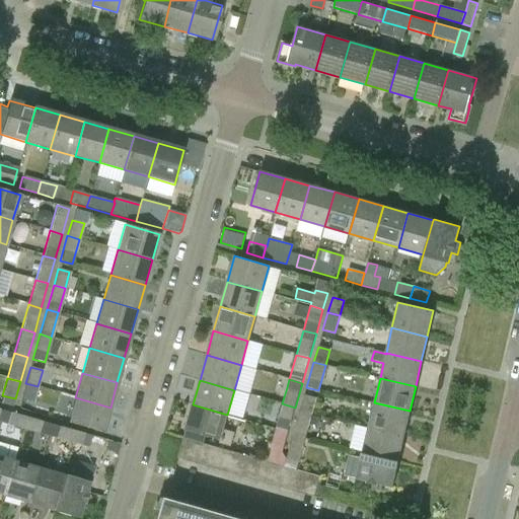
[(20,399),(32,403),(38,386),(25,383),(20,399)]
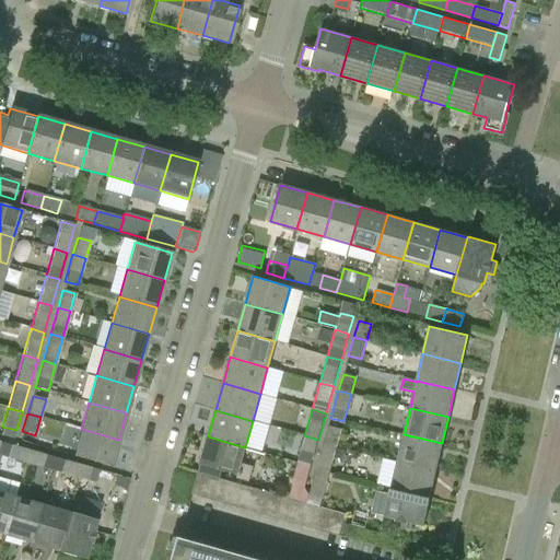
[(340,430),(328,427),(323,443),(335,446),(336,446),(340,430)]
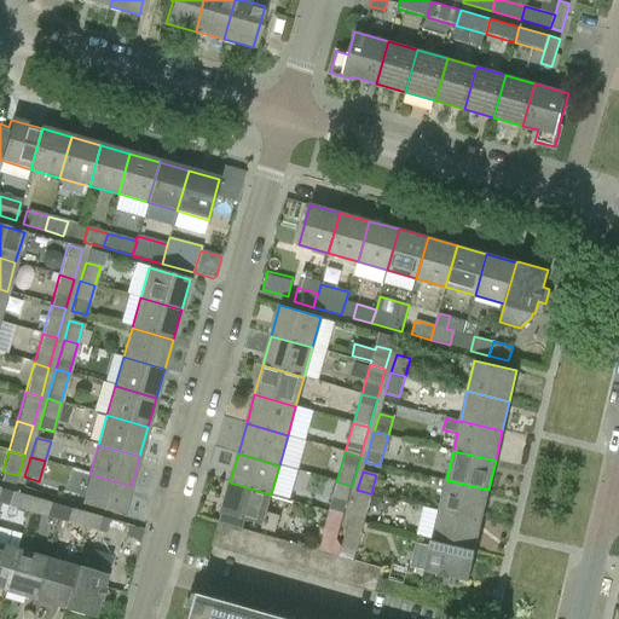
[(132,486),(90,474),(81,504),(122,516),(132,486)]
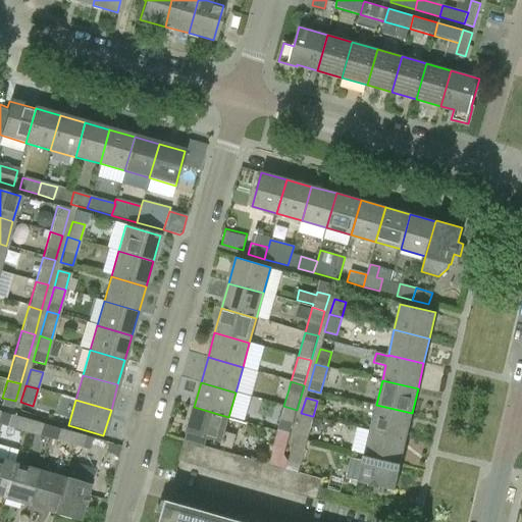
[(412,413),(376,405),(370,430),(406,438),(412,413)]
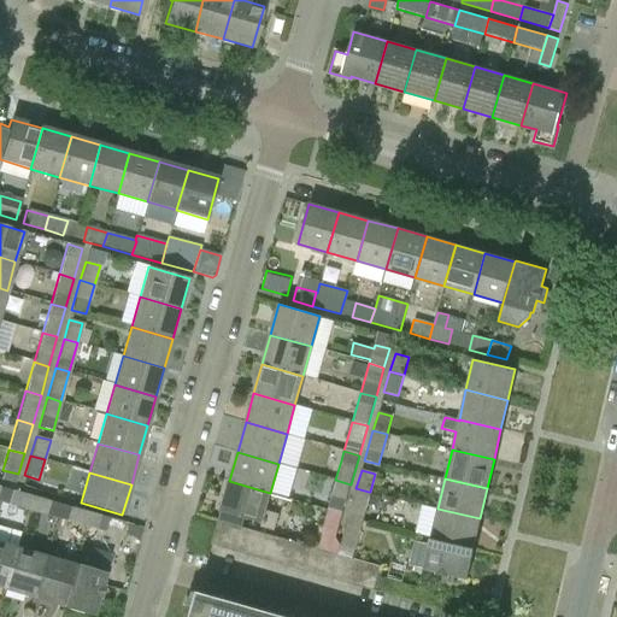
[(342,513),(346,500),(351,485),(335,480),(328,510),(342,513)]
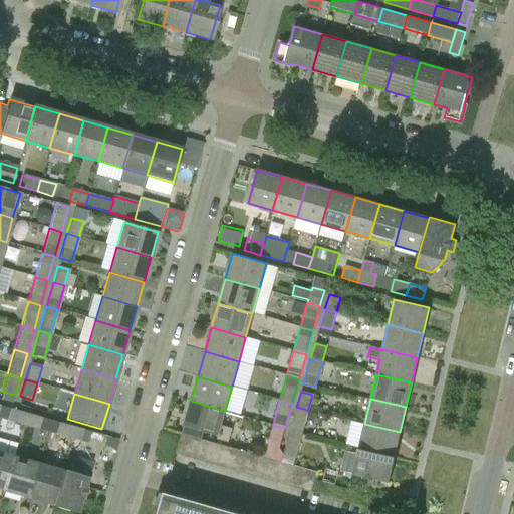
[(184,426),(218,436),(217,440),(228,443),(232,429),(221,426),(225,411),(191,401),(184,426)]
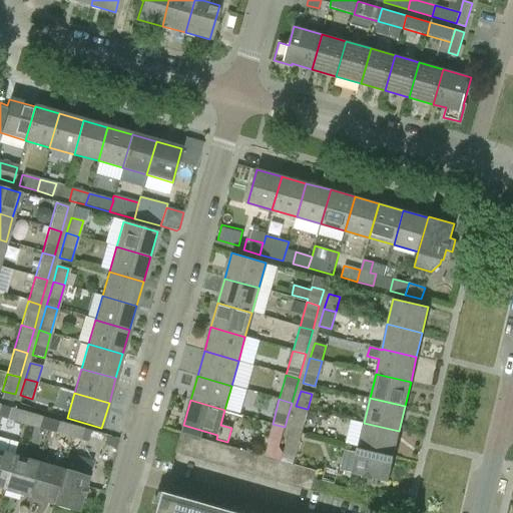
[(308,409),(307,409),(296,406),(289,431),(301,434),(303,425),(308,409)]
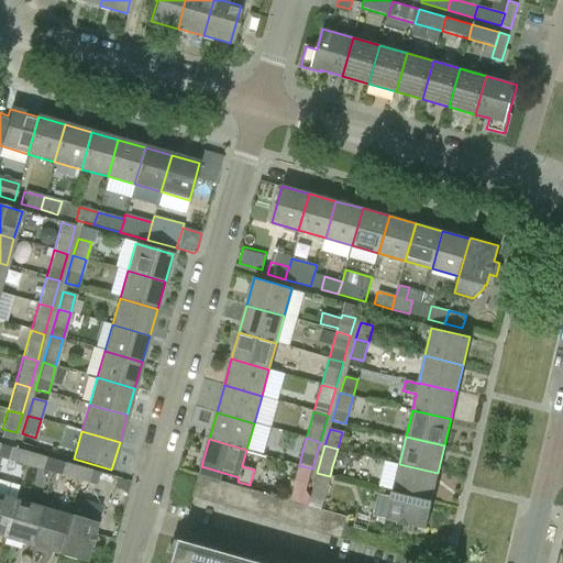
[(11,448),(7,461),(24,466),(29,452),(11,448)]
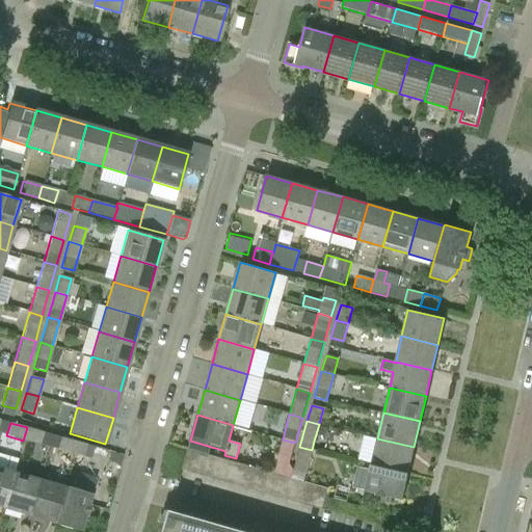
[(52,434),(33,429),(27,427),(23,441),(49,447),(52,434)]
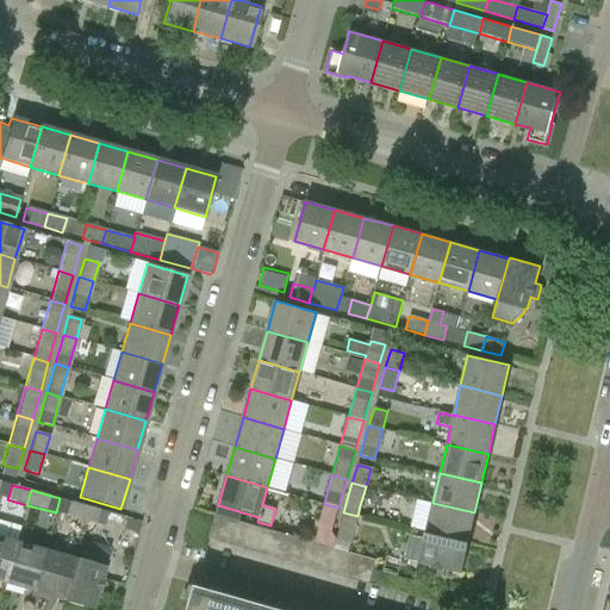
[(85,521),(88,506),(60,498),(56,512),(85,521)]
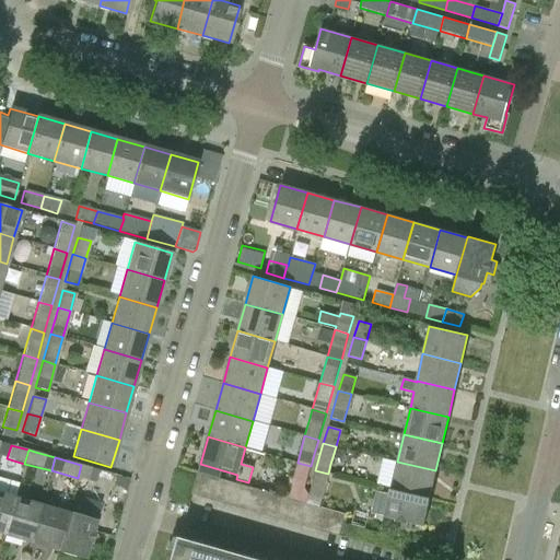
[(435,470),(397,462),(392,488),(429,497),(435,470)]
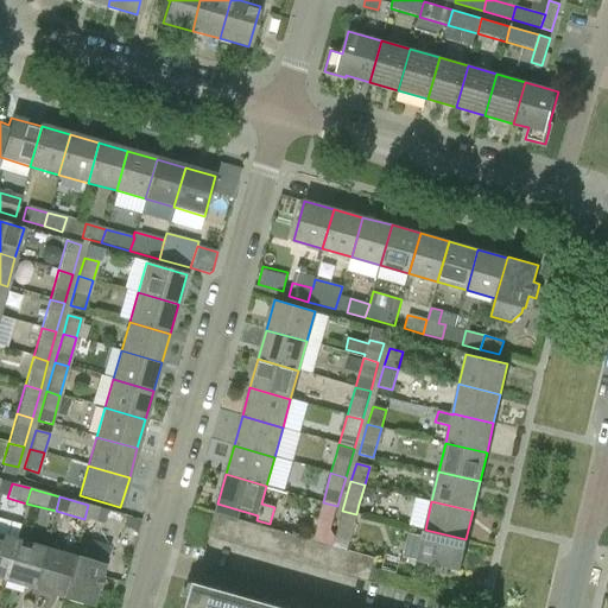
[(330,529),(331,524),(333,524),(337,506),(323,502),(318,519),(315,519),(309,540),(322,544),(329,545),(333,532),(330,529)]
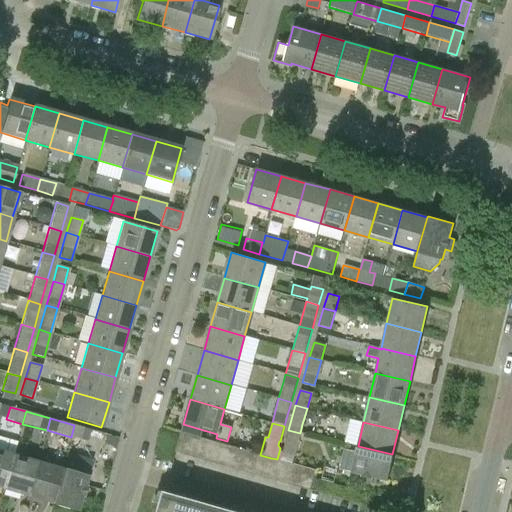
[(86,442),(90,430),(74,425),(71,437),(86,442)]
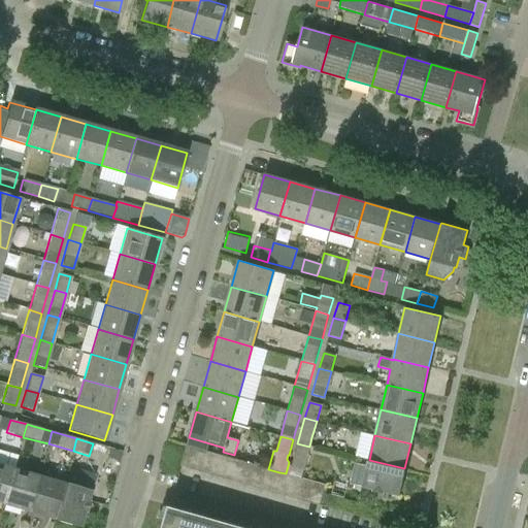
[(297,443),(294,456),(291,465),(289,462),(286,473),(289,474),(291,467),(303,470),(309,447),(297,443)]
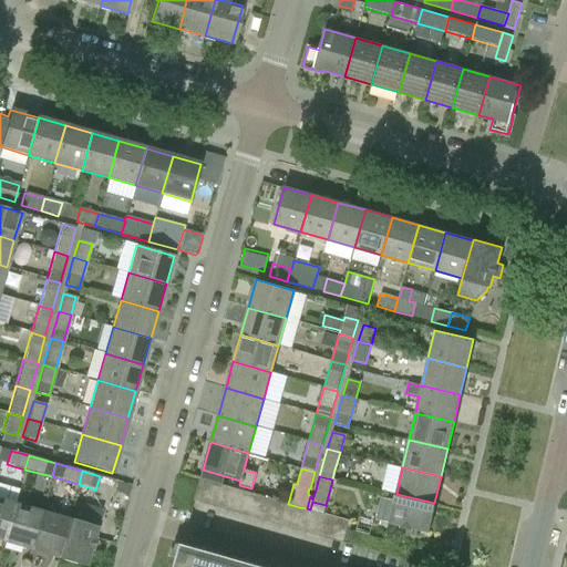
[(207,505),(214,482),(200,478),(194,501),(207,505)]
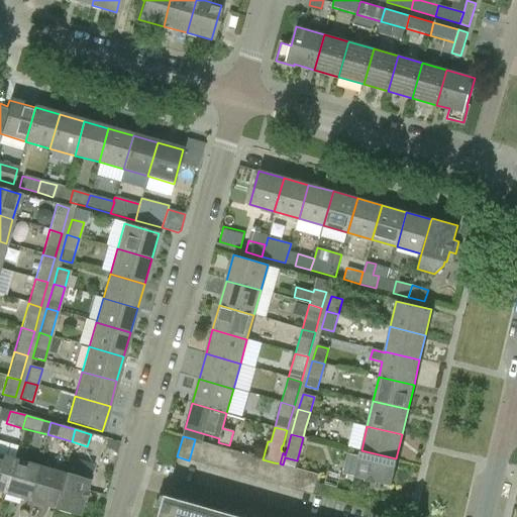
[(107,439),(105,448),(116,451),(118,443),(107,439)]
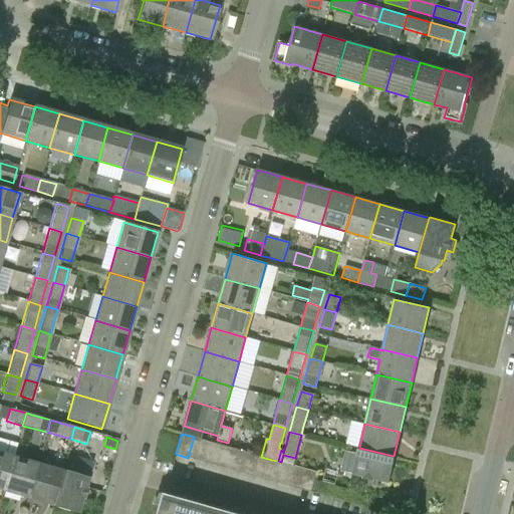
[(199,461),(205,441),(194,437),(188,458),(199,461)]
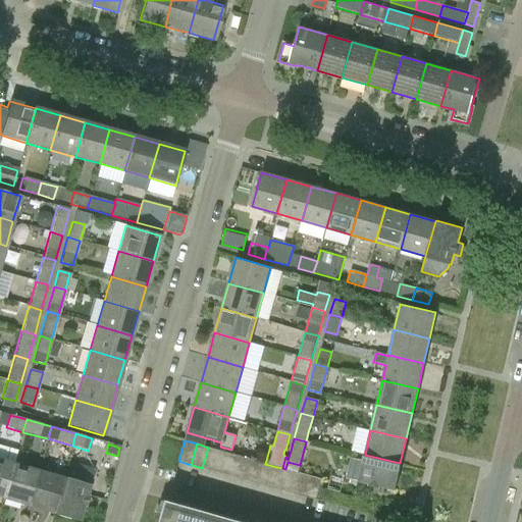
[(213,471),(219,451),(208,448),(202,468),(213,471)]
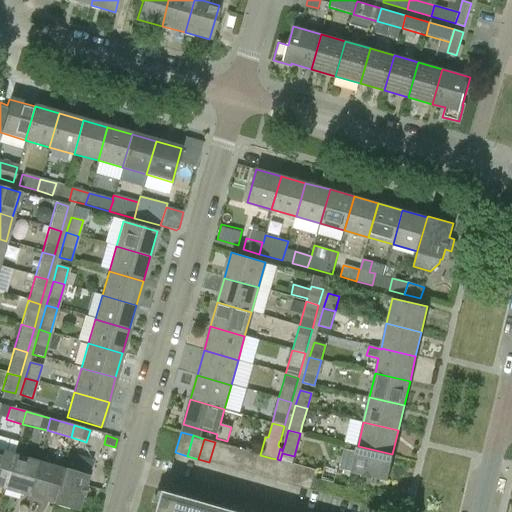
[(221,465),(226,445),(215,442),(209,462),(221,465)]
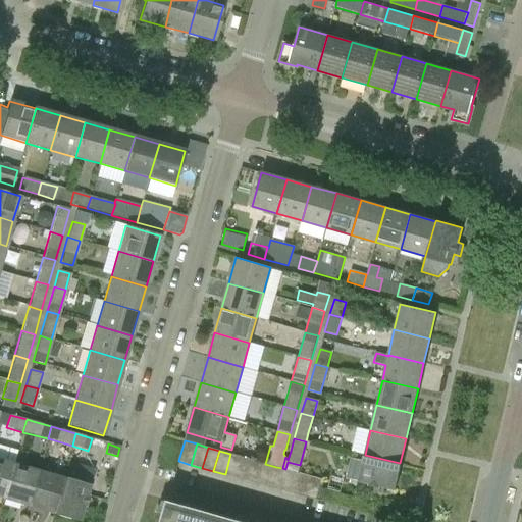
[(237,477),(242,457),(230,454),(225,474),(237,477)]
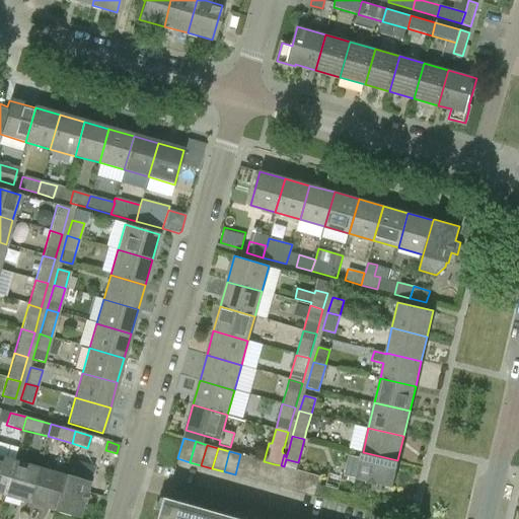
[(397,460),(363,452),(357,478),(391,487),(397,460)]
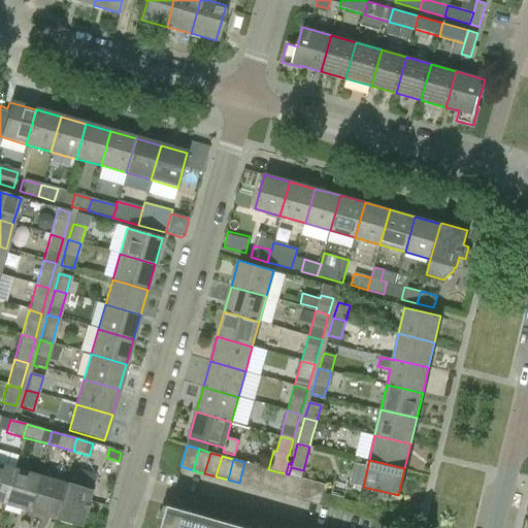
[(251,486),(257,465),(244,462),(239,483),(251,486)]
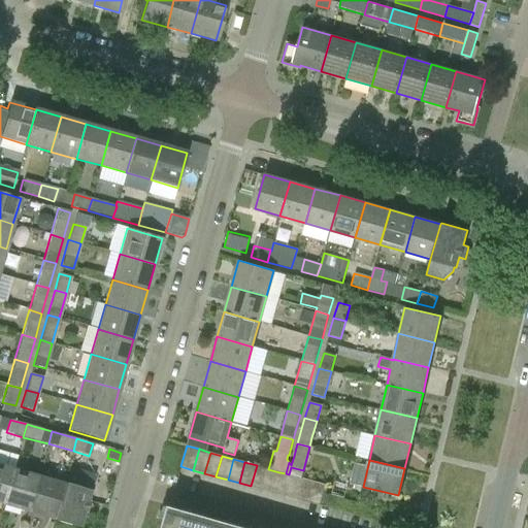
[(0,503),(4,504),(13,469),(0,465),(0,503)]
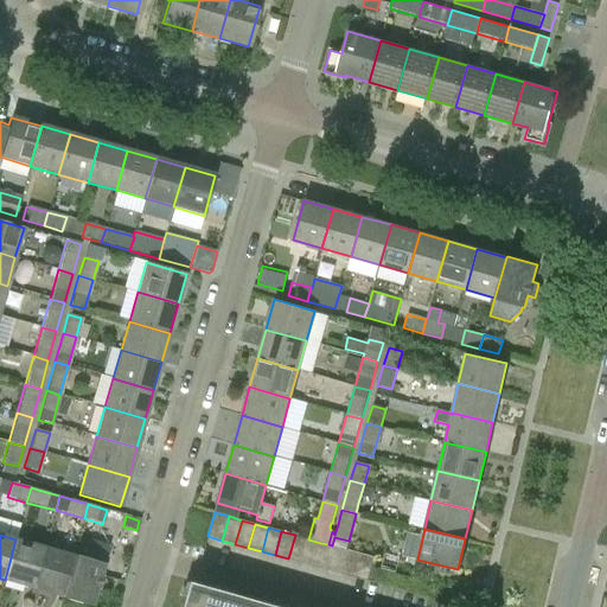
[(301,563),(308,538),(295,535),(288,558),(301,563)]
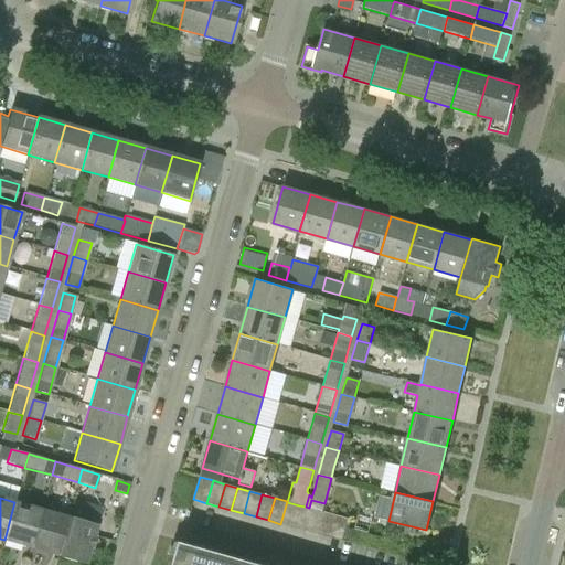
[(299,505),(287,502),(287,501),(280,524),(292,528),(299,505)]
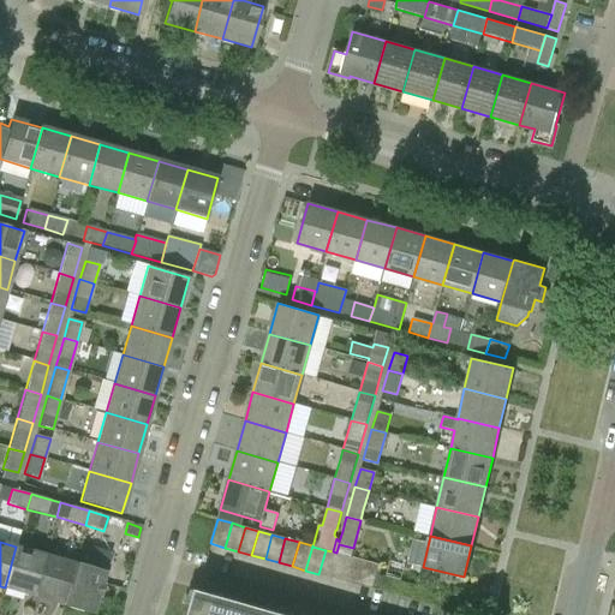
[(34,596),(46,555),(16,547),(5,587),(34,596)]
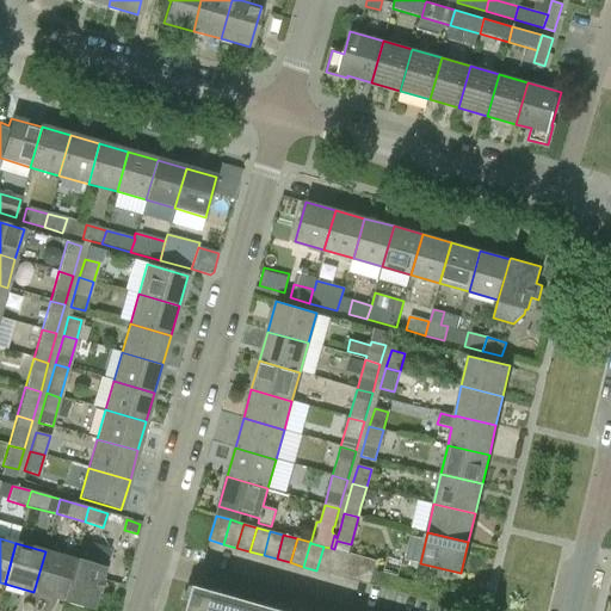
[(334,549),(331,548),(323,547),(316,571),(329,574),(337,550),(334,549)]
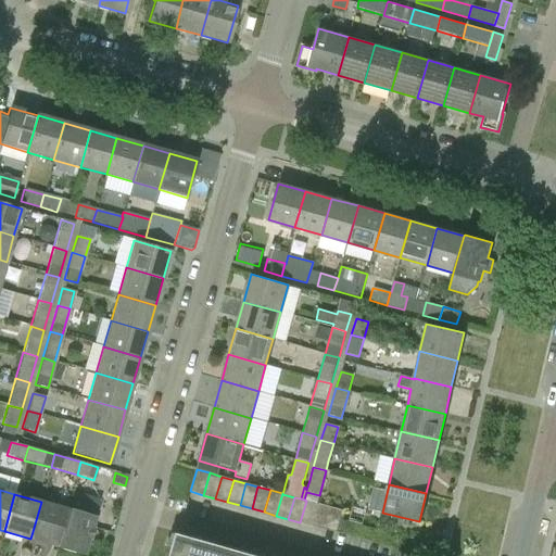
[(312,526),(318,504),(306,501),(300,522),(312,526)]
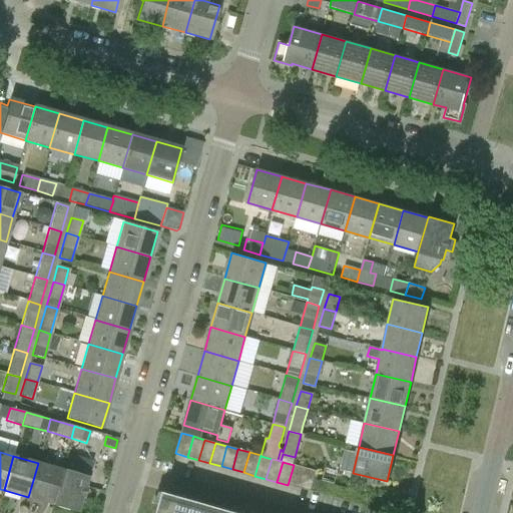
[(52,504),(54,498),(62,470),(38,463),(28,497),(52,504)]
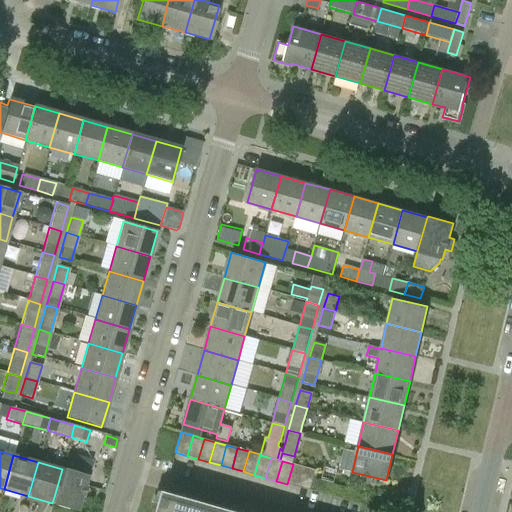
[(298,487),(304,467),(293,464),(287,484),(298,487)]
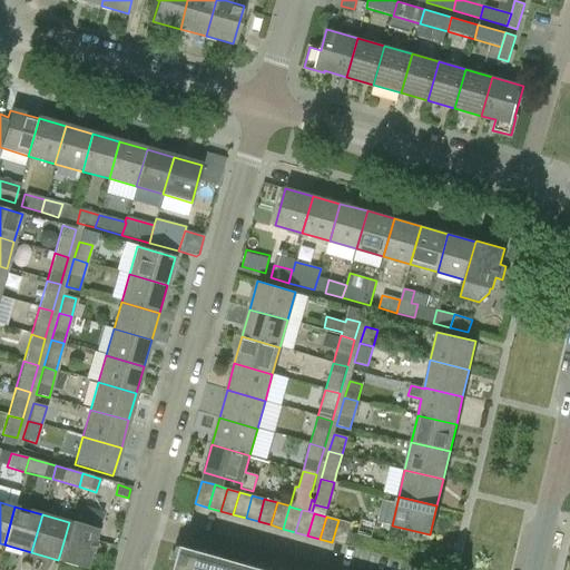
[(338,520),(332,542),(344,546),(351,523),(338,520)]
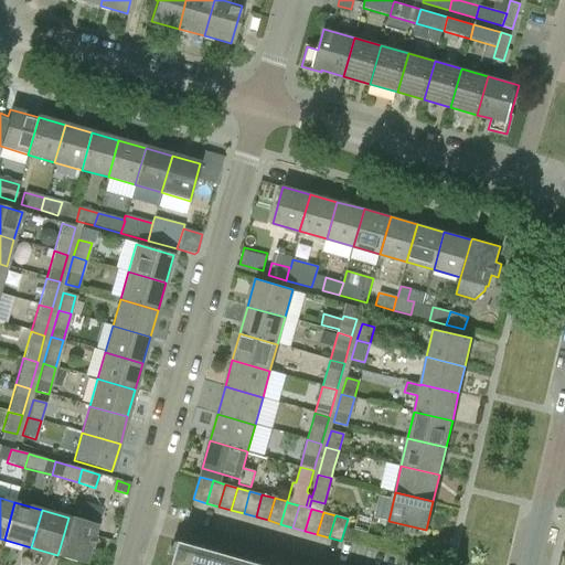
[(60,548),(57,555),(85,563),(96,526),(68,518),(60,548)]
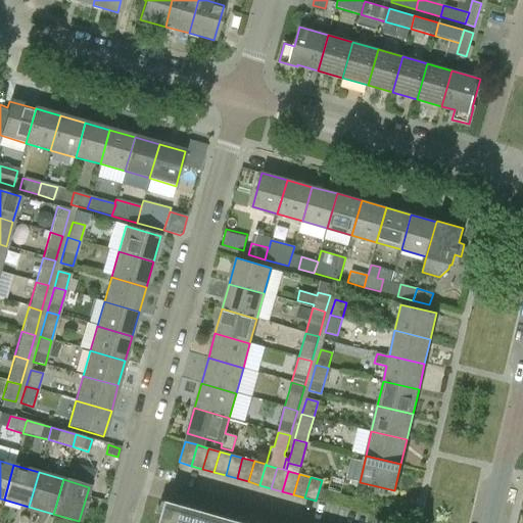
[(223,522),(165,507),(160,522),(223,522)]
